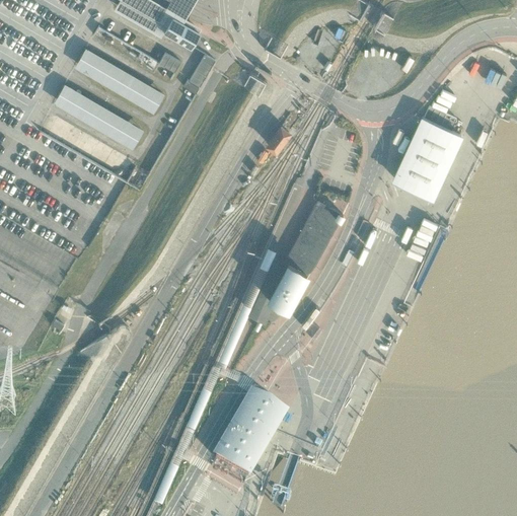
[(160,39),(163,32),(173,16),(187,23),(200,30),(201,28),(183,18),(165,8),(150,0),(120,0),(114,11),(160,39)]
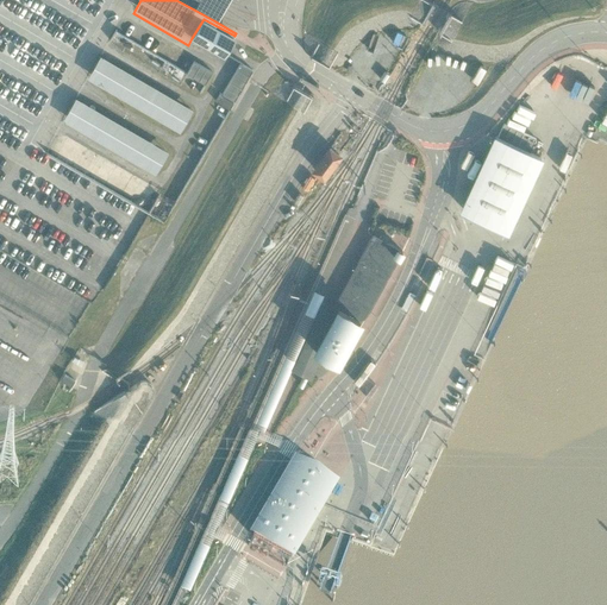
[(199,0),(194,10),(216,21),(227,0),(199,0)]
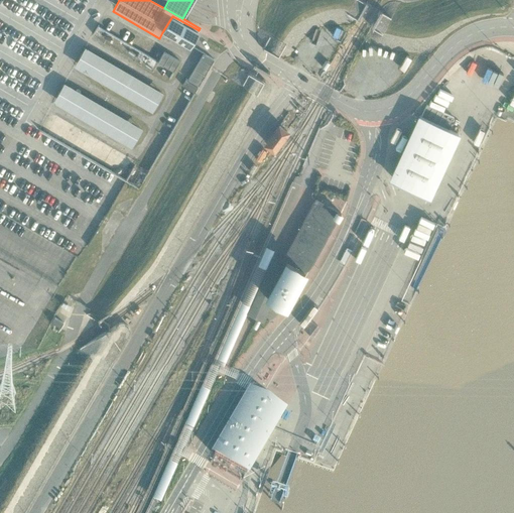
[(185,23),(172,16),(162,32),(188,47),(199,30),(185,23)]
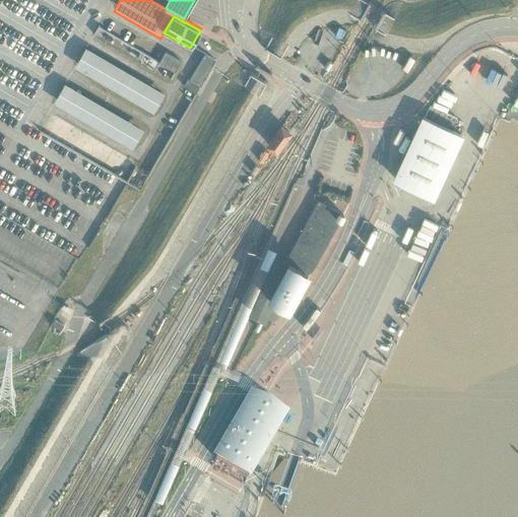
[(96,28),(90,41),(169,84),(181,62),(111,23),(106,34),(96,28)]
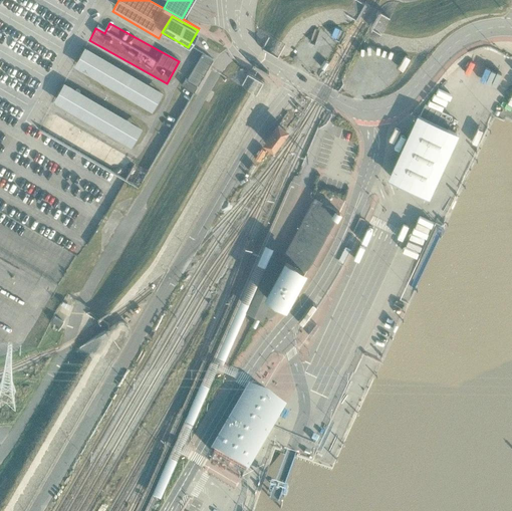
[(162,92),(84,47),(73,66),(151,111),(162,92)]
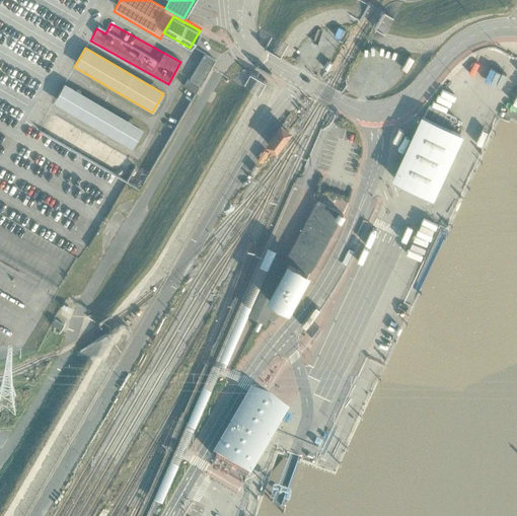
[(140,193),(215,62),(204,55),(139,166),(136,164),(125,183),(140,193)]
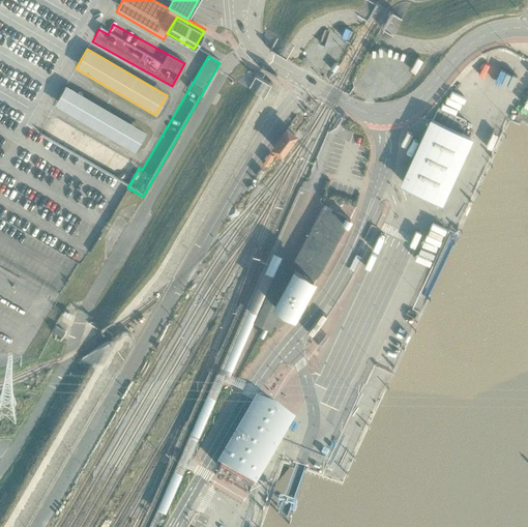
[(144,133),(65,87),(54,106),(134,151),(144,133)]
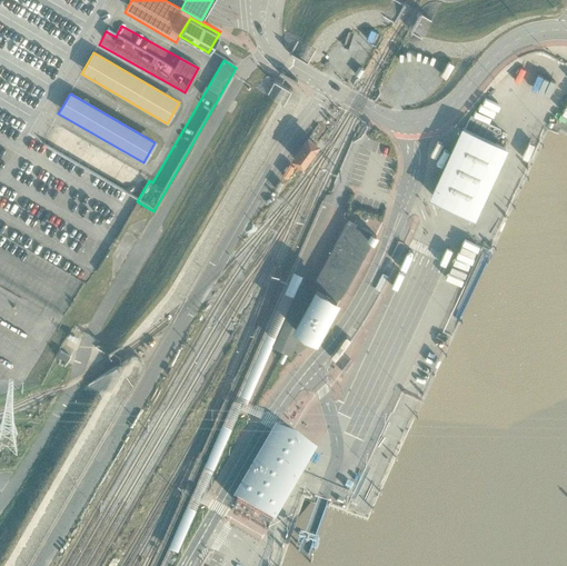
[(467,116),(463,127),(494,141),(498,130),(467,116)]
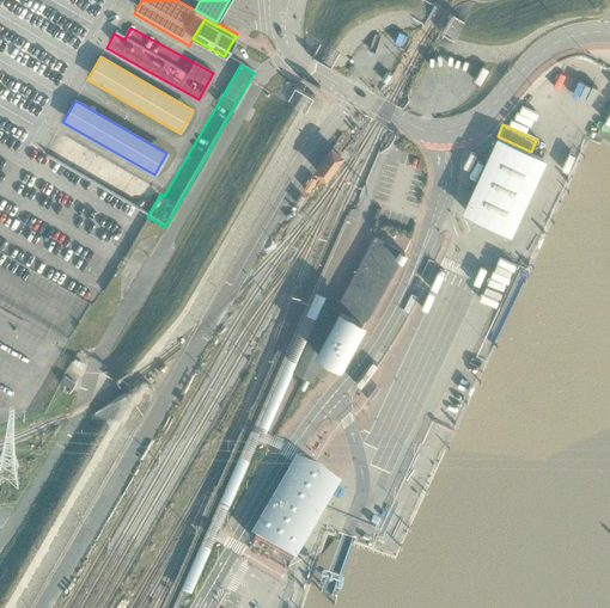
[(508,233),(543,157),(531,152),(498,136),(494,134),(459,210),(508,233)]
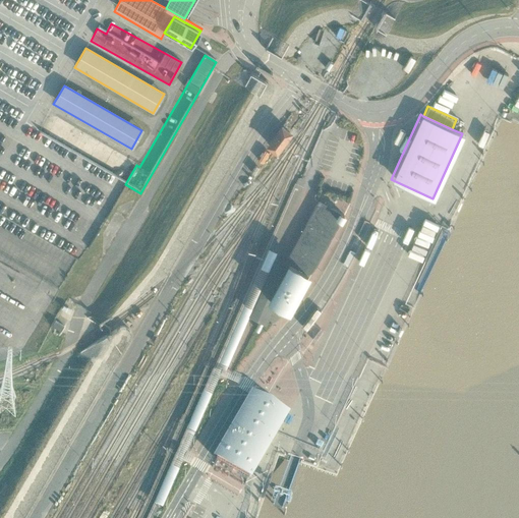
[(290,132),(279,124),(264,146),(271,151),(275,154),(290,132)]
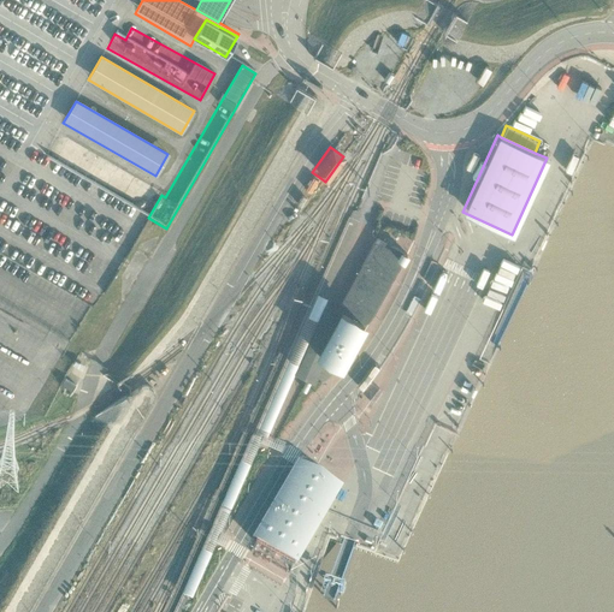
[(341,368),(366,325),(402,260),(405,255),(406,255),(389,245),(376,238),(336,309),(312,351),(316,354),(324,358),(341,368)]
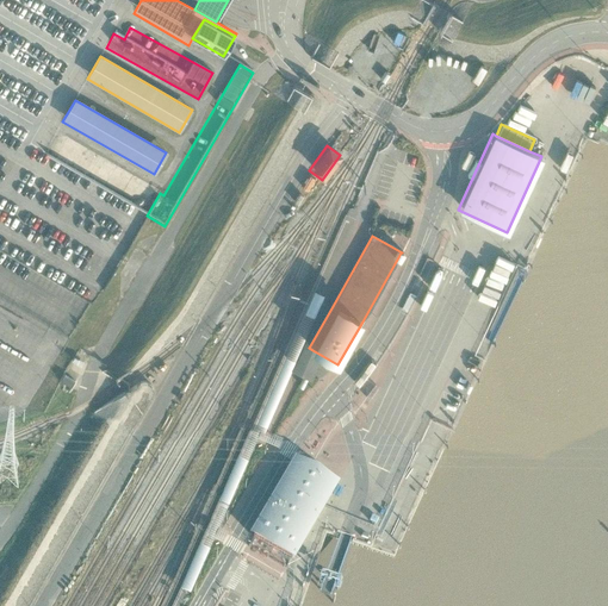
[(321,355),(312,350),(336,307),(333,306),(320,300),(321,297),(310,292),(284,354),(246,438),(203,537),(178,595),(187,600),(211,545),(223,550),(225,547),(229,542),(219,538),(215,536),(254,448),(266,454),(275,457),(279,453),(281,448),(274,445),(272,443),(267,442),(259,438),(289,368),(302,374),(311,379),(316,367),(321,355)]
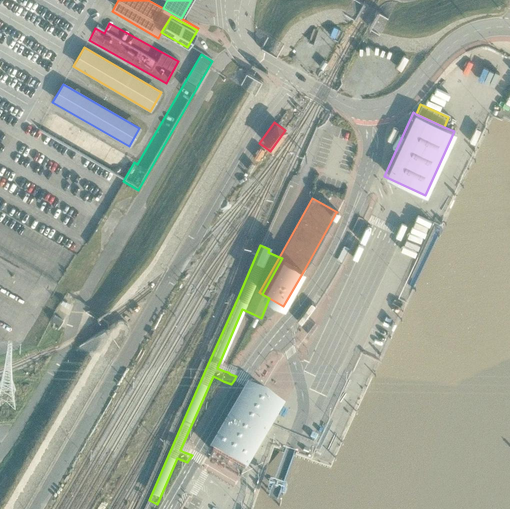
[(52,317),(49,323),(58,328),(61,323),(52,317)]
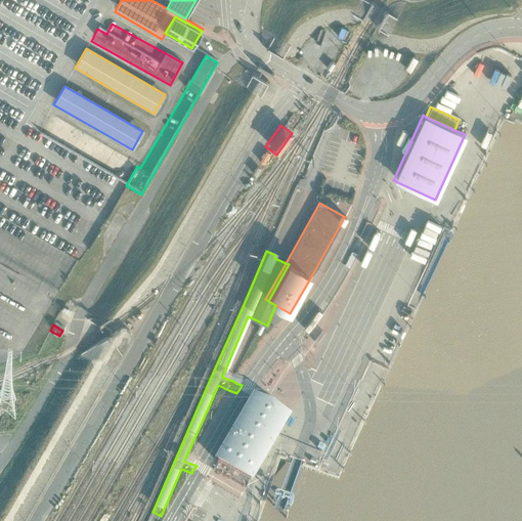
[(224,442),(212,465),(214,466),(216,467),(218,468),(219,469),(221,470),(222,471),(224,473),(225,474),(227,475),(228,476),(229,477),(231,478),(233,478),(234,479),(236,479),(238,480),(241,481),(242,482),(244,482),(246,483),(248,484),(250,485),(253,481),(264,460),(271,447),(272,445),(274,443),(275,441),(278,434),(287,421),(285,419),(283,418),(280,417),(279,416),(277,415),(276,414),(274,413),(273,411),(272,409),(270,408),(269,407),(267,407),(265,406),(264,405),(262,405),(260,404),(259,404),(258,403),(258,401),(254,400),(249,399),(246,405),(244,408),(237,420),(233,426),(229,433),(224,442)]
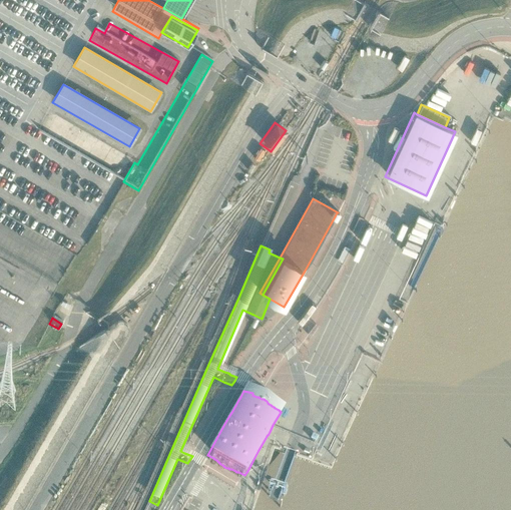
[(313,440),(310,448),(317,451),(320,443),(313,440)]
